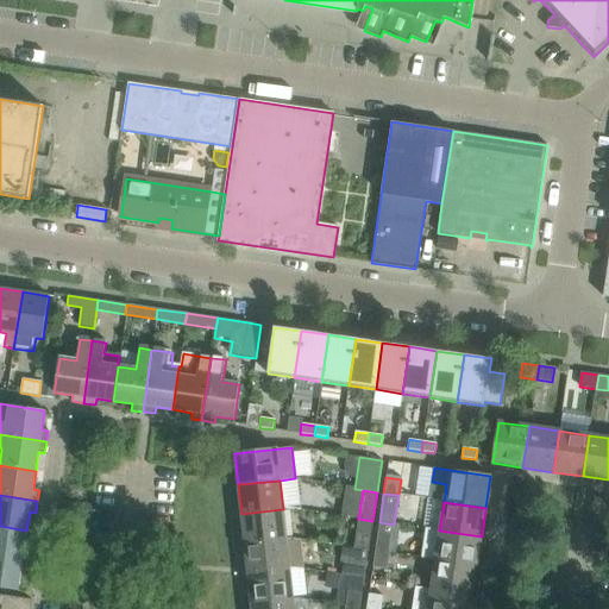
[(242,514),(245,544),(287,540),(283,509),(242,514)]
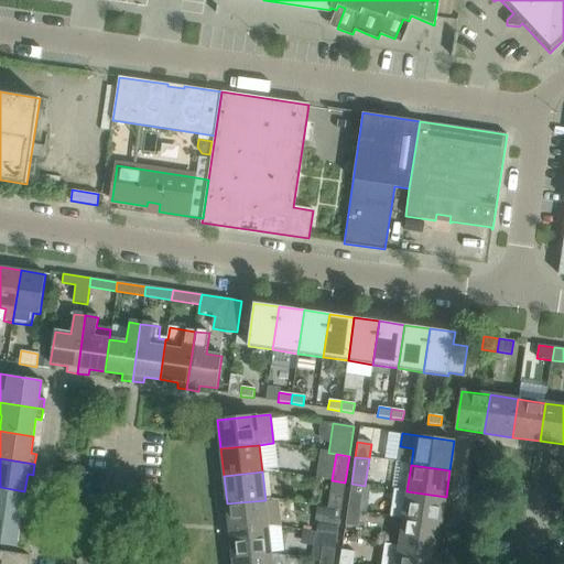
[(332,480),(328,508),(342,510),(345,483),(332,480)]
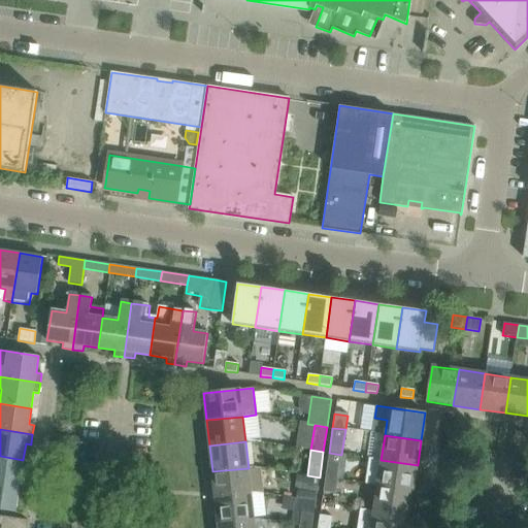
[(329,453),(325,479),(337,480),(341,455),(329,453)]
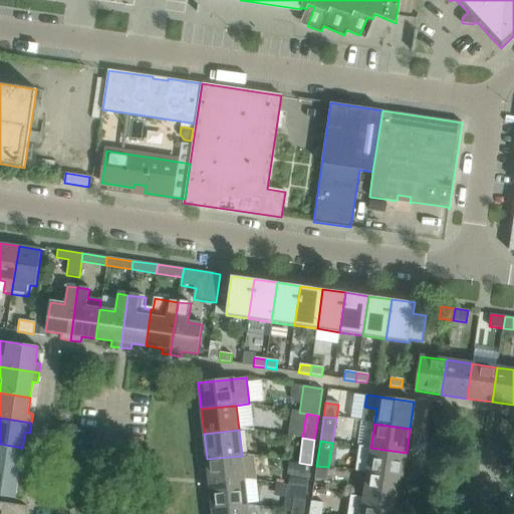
[(0,470),(24,474),(25,464),(20,463),(22,448),(0,444),(0,470)]
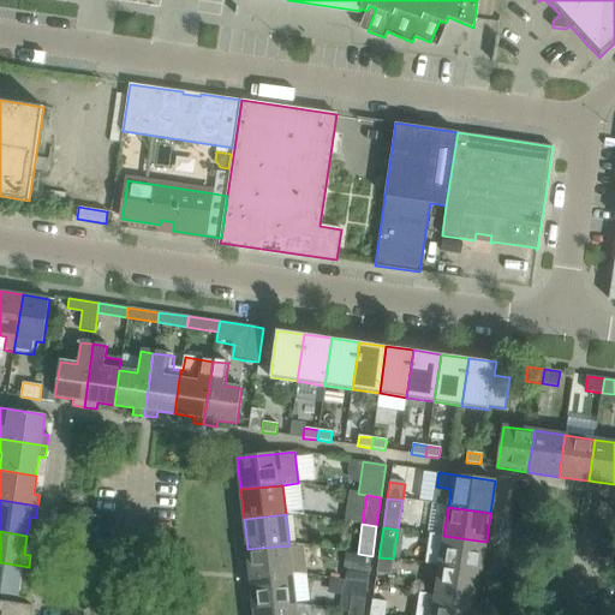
[(440,566),(482,572),(487,542),(443,536),(428,533),(424,563),(440,566)]
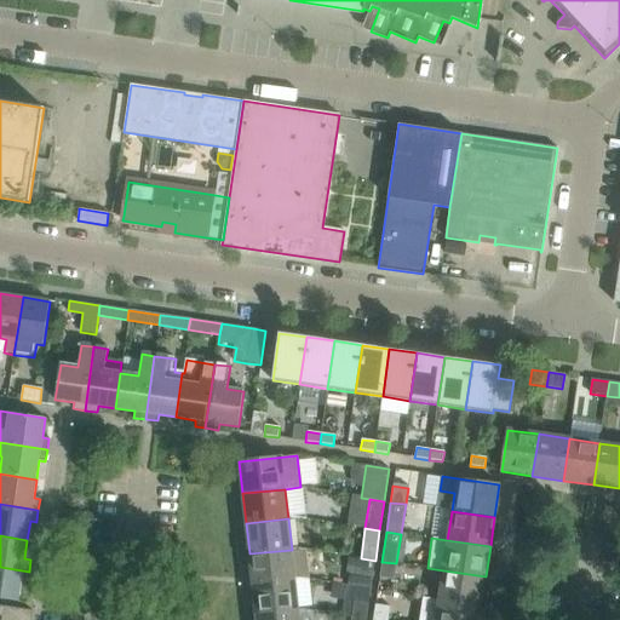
[(292,550),(250,554),(252,584),(296,580),(306,580),(304,550),(292,550)]
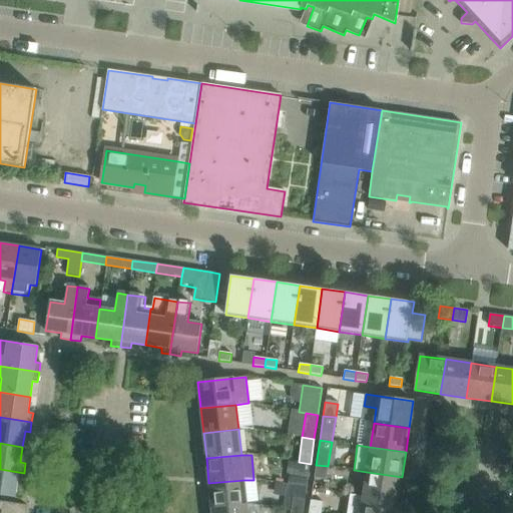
[(308,480),(311,464),(299,462),(296,478),(308,480)]
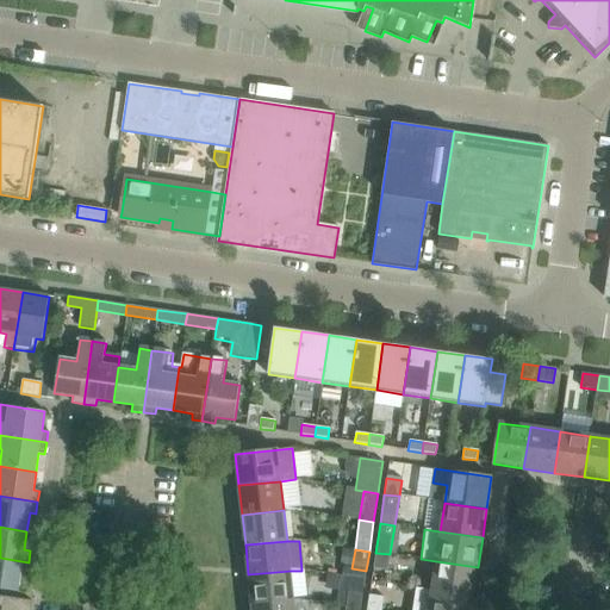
[(387,573),(390,554),(375,553),(373,571),(387,573)]
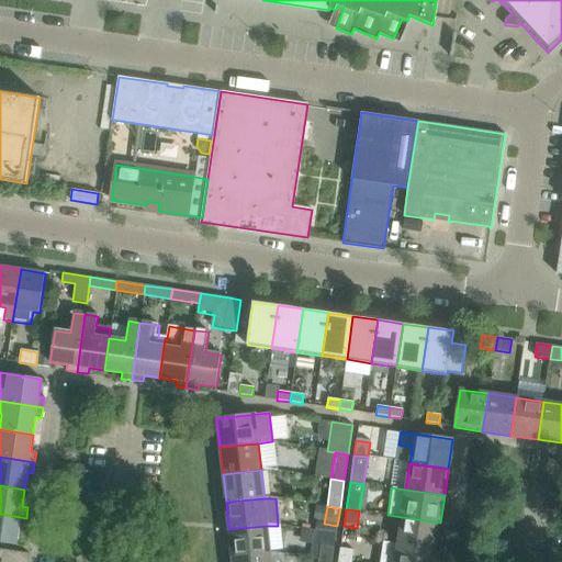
[(25,527),(26,518),(0,514),(0,542),(17,544),(19,527),(24,528),(25,527)]
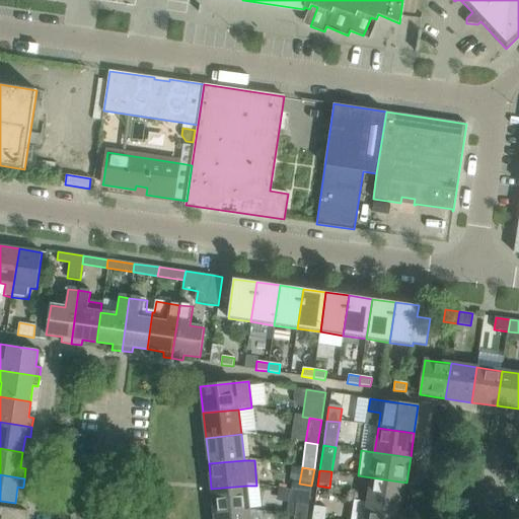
[(367,502),(402,508),(406,483),(371,477),(367,502)]
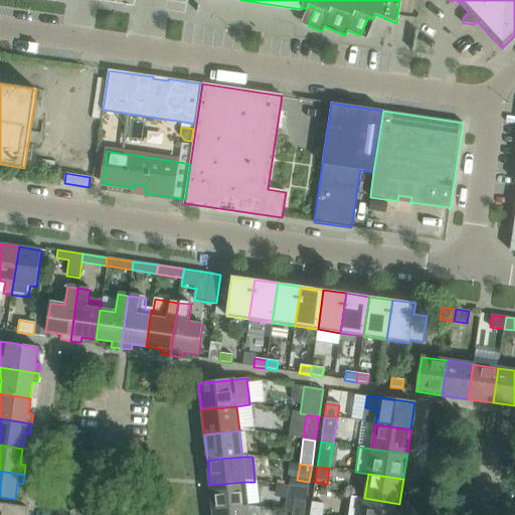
[(209,485),(212,511),(247,508),(245,482),(209,485)]
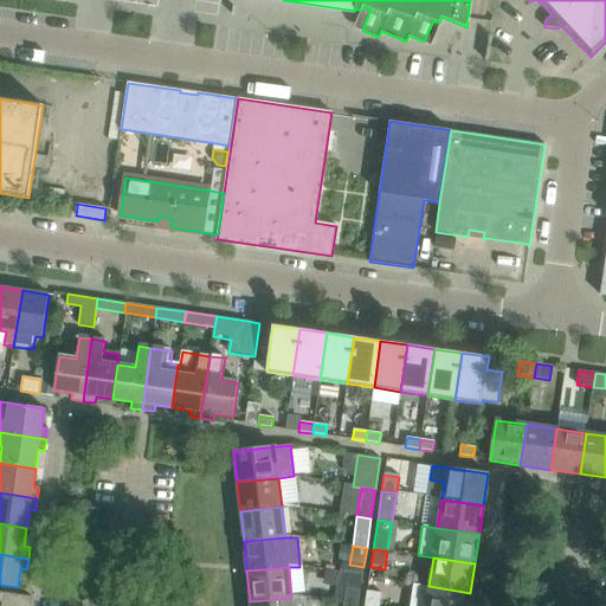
[(413,585),(410,605),(468,605),(470,593),(429,586),(413,585)]
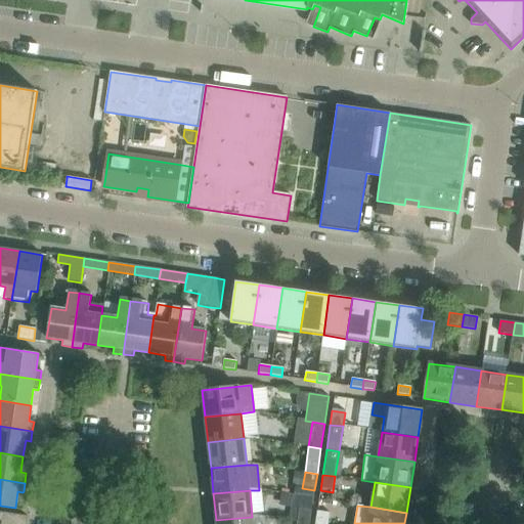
[(299,510),(297,522),(310,523),(311,512),(299,510)]
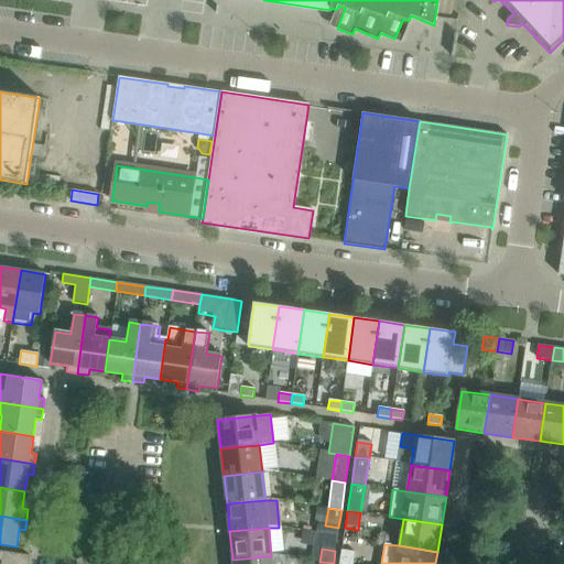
[(2,551),(1,563),(0,563),(28,563),(29,555),(2,551)]
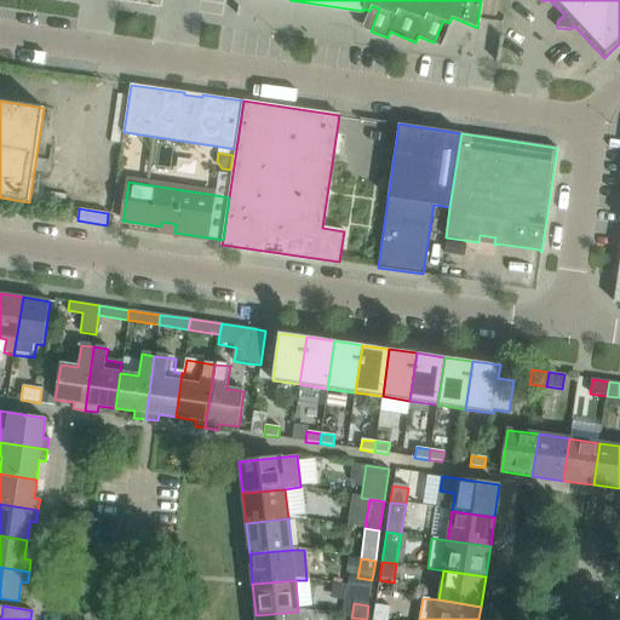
[(375,607),(373,619),(388,619),(390,609),(375,607)]
